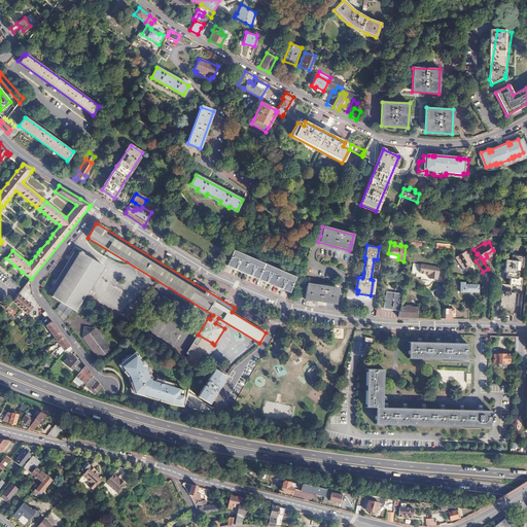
[(234,250),(226,265),(289,292),(294,277),(234,250)]
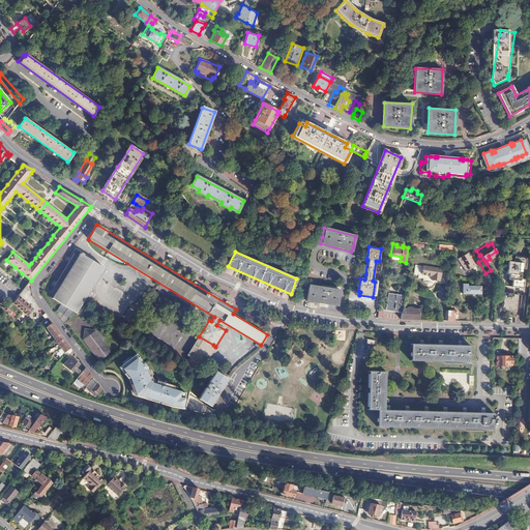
[(78,256),(74,254),(49,293),(53,296),(52,298),(61,303),(57,310),(63,314),(67,307),(76,314),(104,268),(80,253),(78,256)]
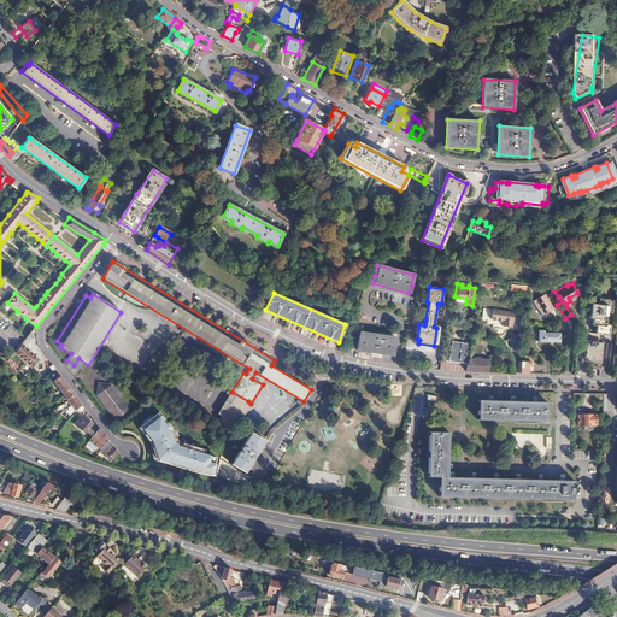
[(546,294),(533,301),(541,317),(552,311),(546,301),(548,299),(546,294)]
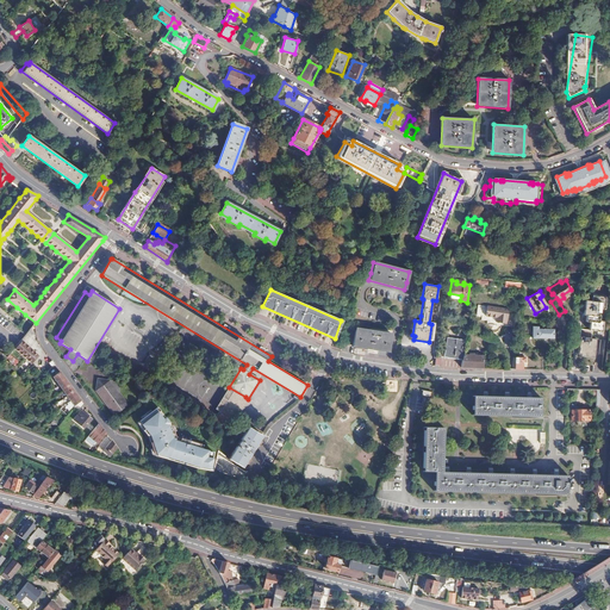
[(583,315),(585,316),(585,321),(590,321),(589,330),(580,329),(577,354),(593,356),(596,340),(591,338),(592,330),(602,331),(603,321),(599,321),(601,309),(604,309),(607,297),(592,296),(591,302),(585,300),(583,315)]
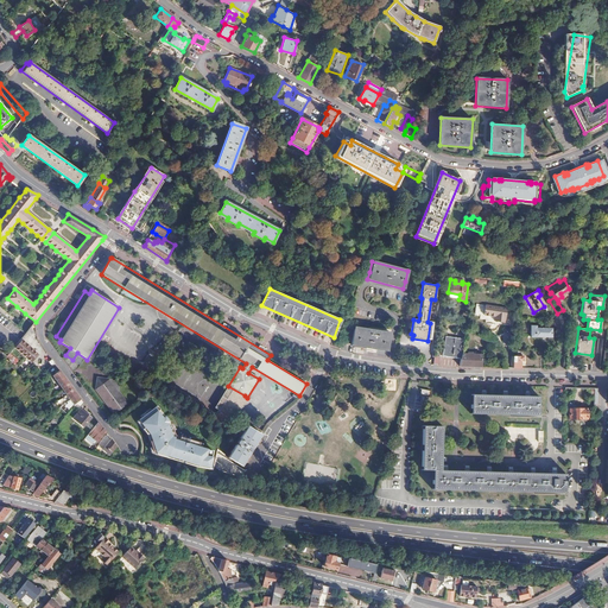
[(544,304),(551,317),(557,314),(549,301),(544,304)]
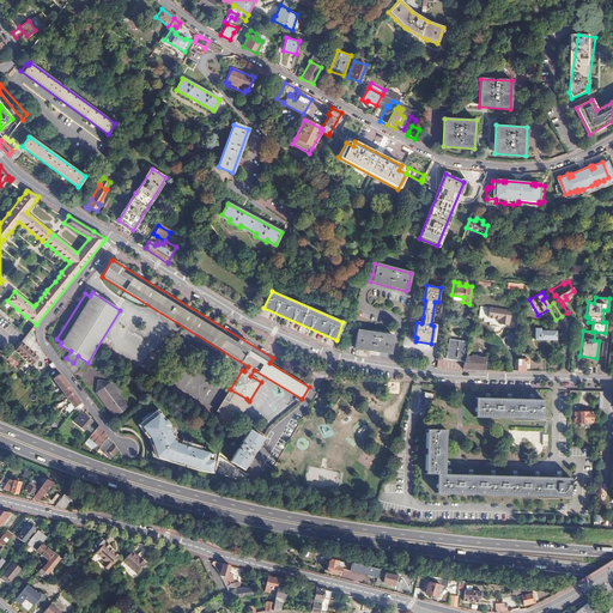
[(513,309),(496,309),(496,321),(504,321),(504,326),(513,325),(513,309)]
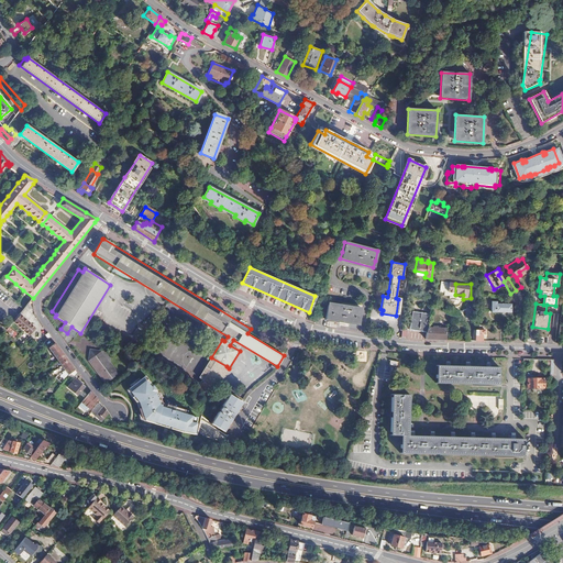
[(499,301),(492,301),(492,311),(510,312),(510,304),(499,304),(499,301)]
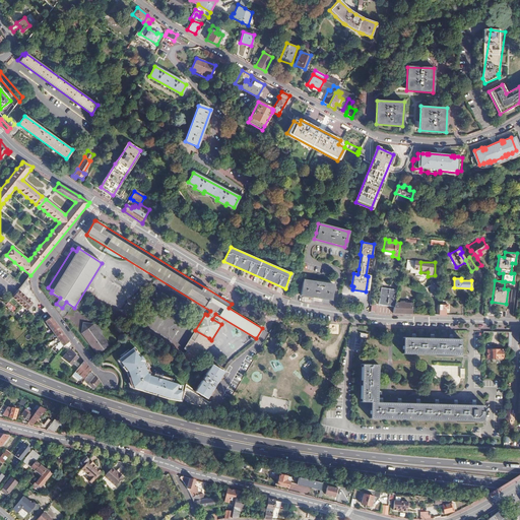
[(332,284),(303,279),(300,295),(330,300),(332,284)]
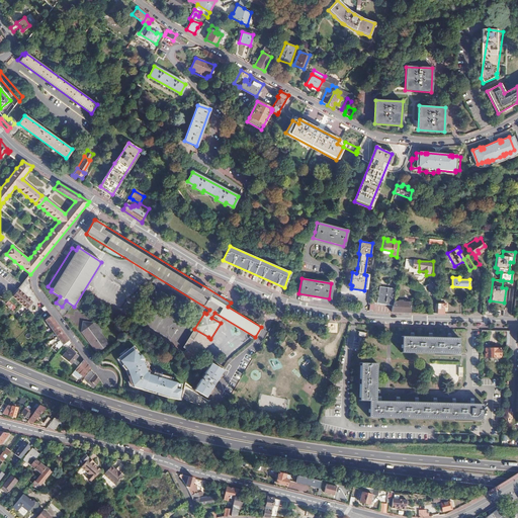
[(396,288),(379,286),(376,304),(393,306),(394,301),(395,297),(396,288)]
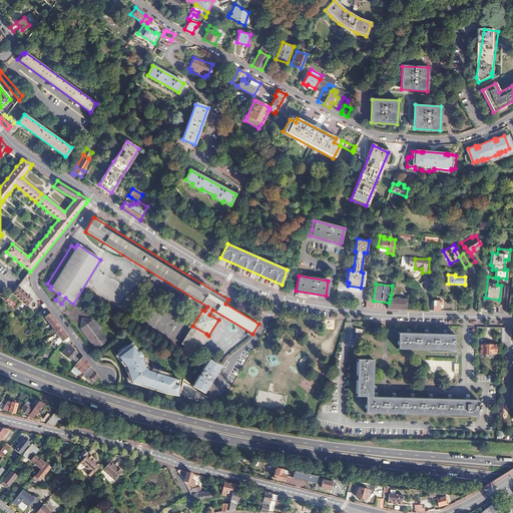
[(27,305),(32,298),(18,287),(12,293),(27,305)]
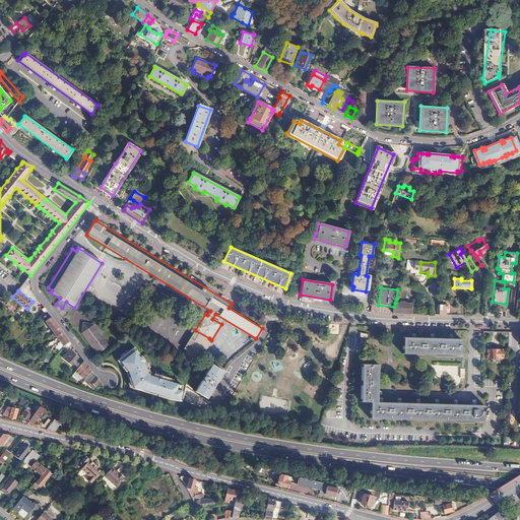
[(399,303),(395,303),(394,307),(393,314),(411,314),(411,304),(404,304),(404,302),(399,302),(399,303)]
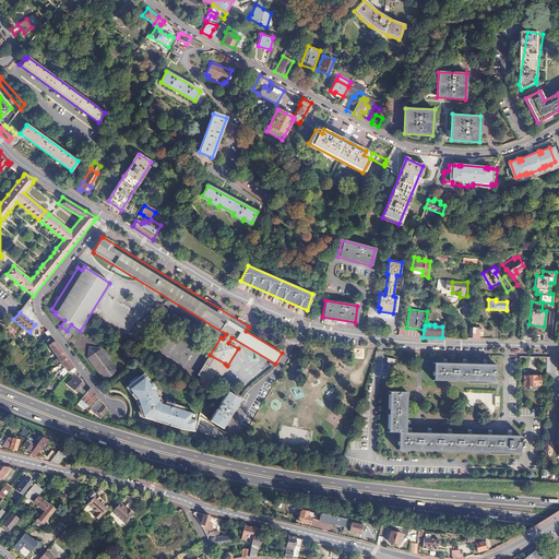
[(475,328),(472,328),(471,339),(478,339),(478,331),(482,331),(482,328),(475,328)]
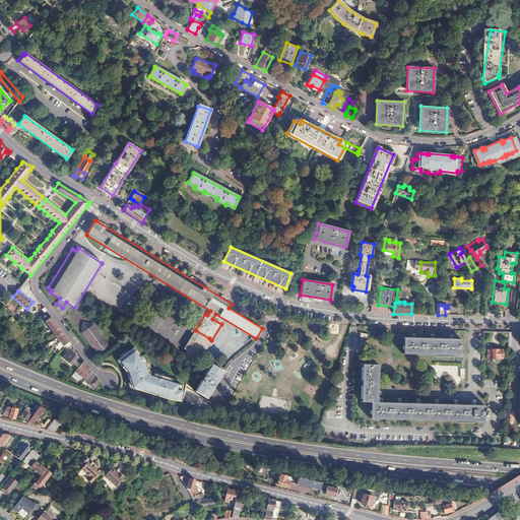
[(195,330),(205,314),(198,310),(188,326),(195,330)]
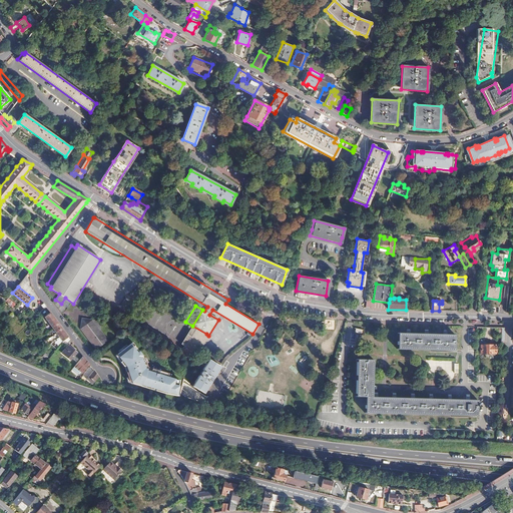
[(50,313),(44,317),(48,322),(54,317),(50,313)]
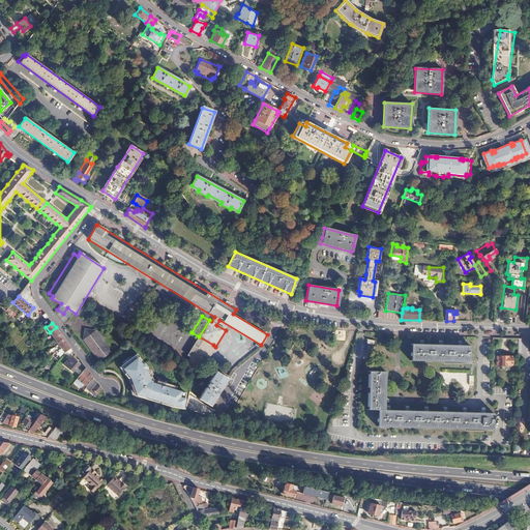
[(56,327),(50,332),(53,337),(59,332),(56,327)]
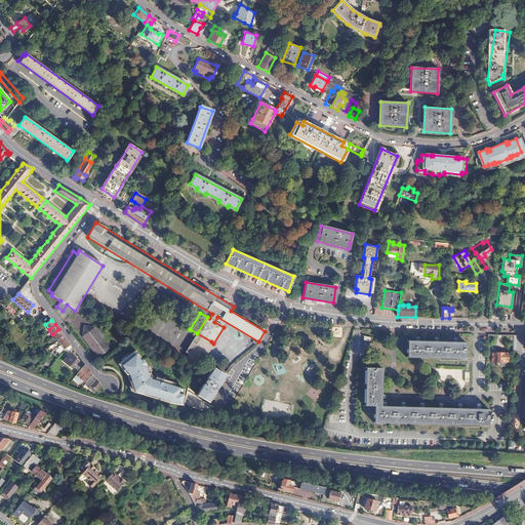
[(89,329),(80,326),(81,335),(89,329)]
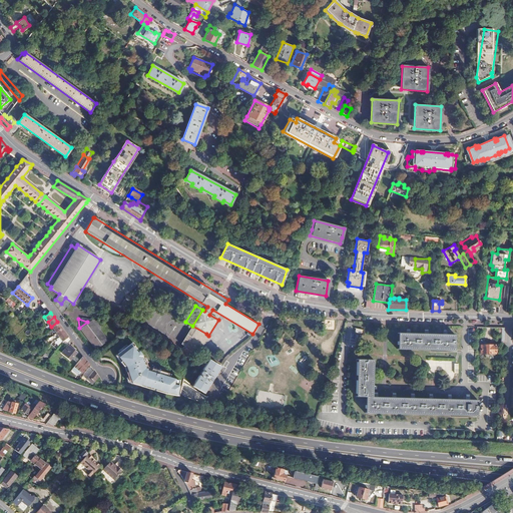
[(57,322),(51,327),(52,328),(55,332),(61,327),(57,322)]
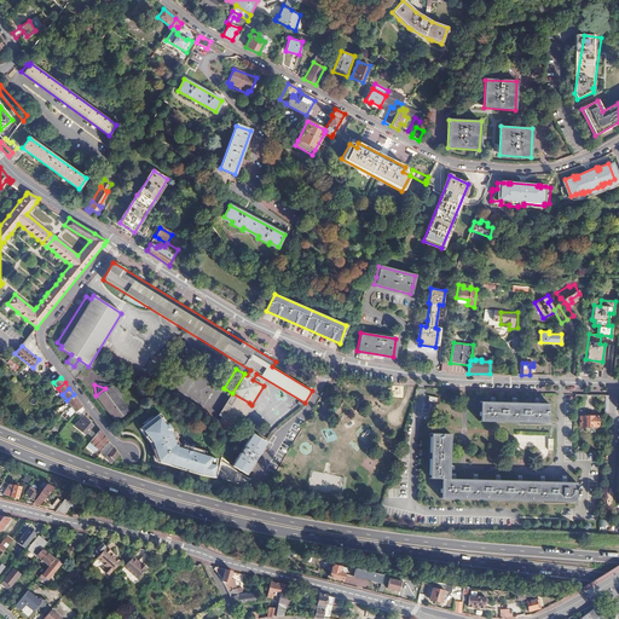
[(105,388),(96,395),(115,421),(122,415),(114,404),(117,393),(105,388)]
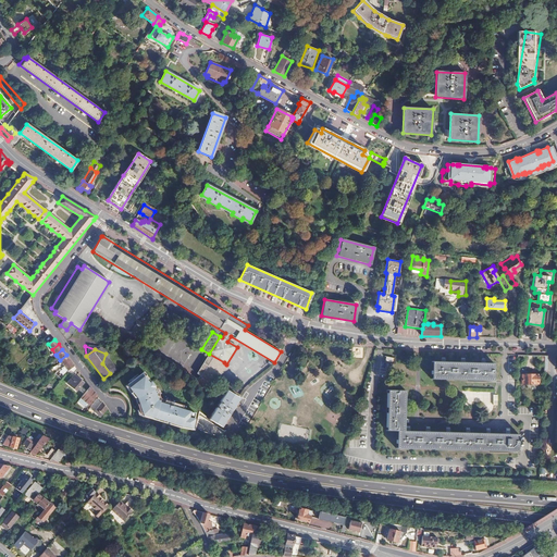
[(224,362),(209,354),(197,373),(201,376),(207,381),(213,370),(218,373),(224,362)]
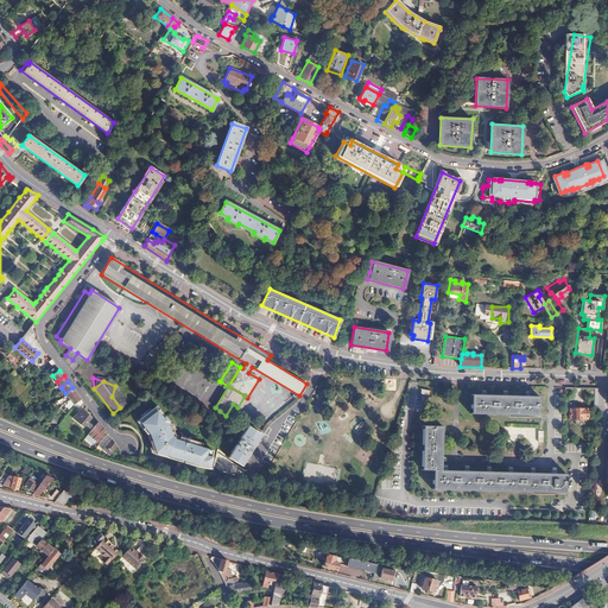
[(73,387),(65,393),(67,394),(68,397),(63,400),(64,403),(76,393),(73,387)]
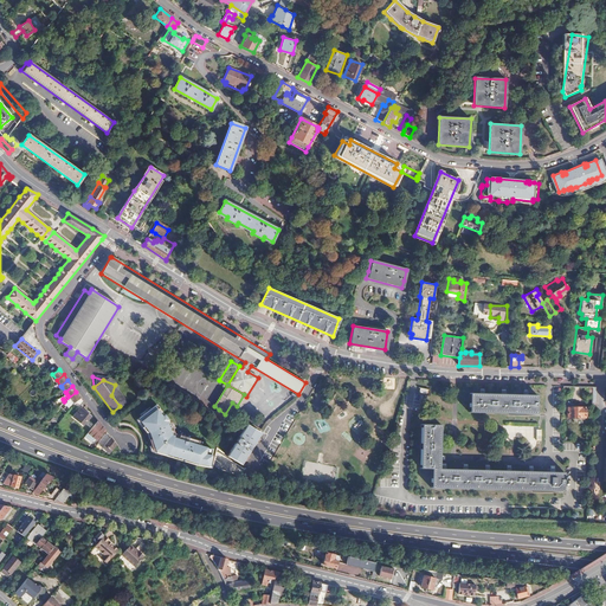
[(81,398),(76,392),(64,401),(68,405),(72,401),(73,403),(81,398)]
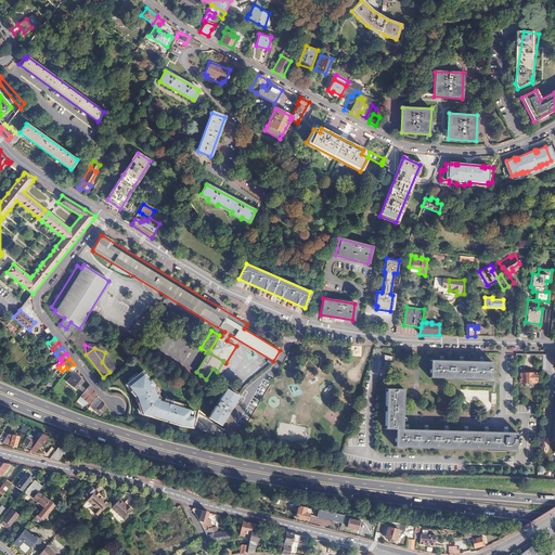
[(491,362),(430,360),(430,378),(491,379),(491,362)]
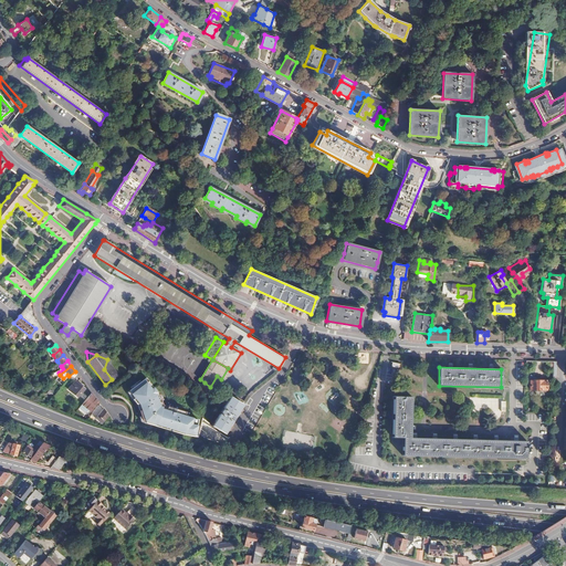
[(210,387),(205,383),(199,391),(205,396),(234,374),(230,370),(228,368),(221,379),(217,376),(210,387)]
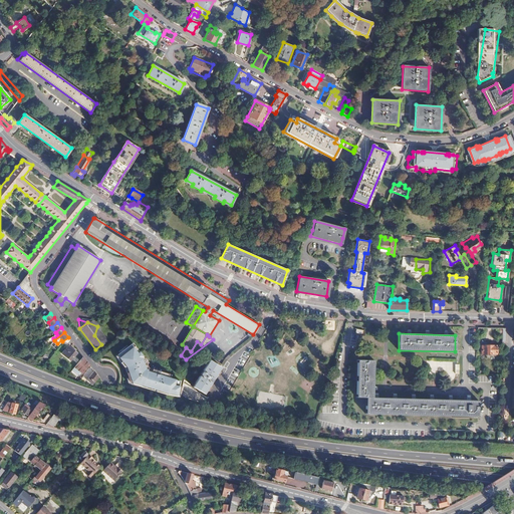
[(70,340),(68,337),(62,345),(65,348),(70,340)]
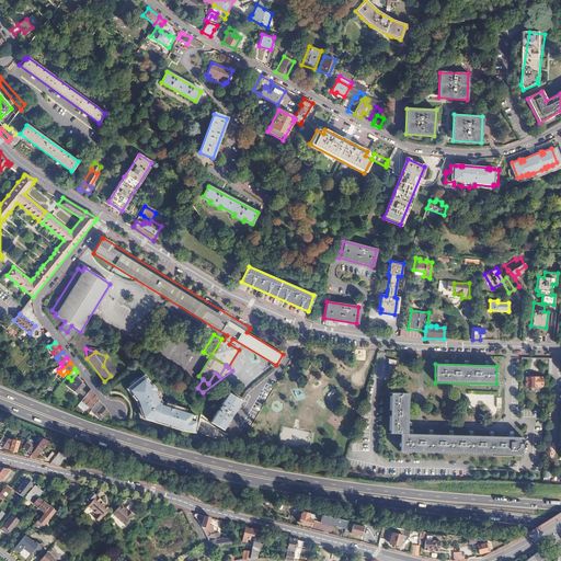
[(153,390),(141,376),(127,387),(137,400),(144,420),(180,430),(196,432),(198,415),(159,403),(153,390)]
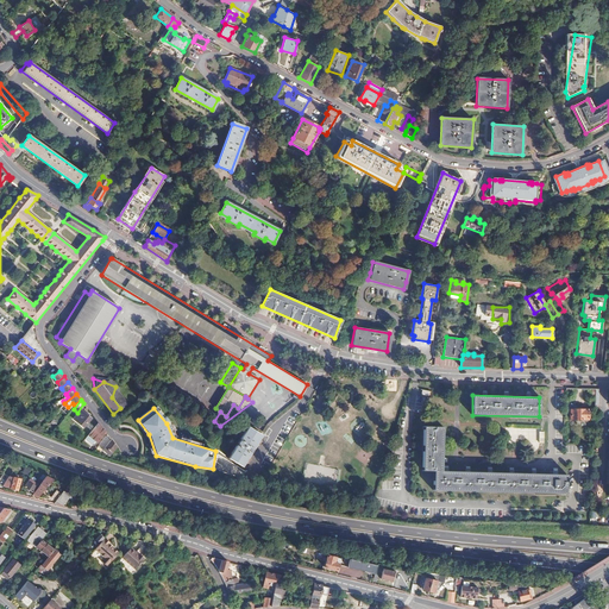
[(90,418),(80,409),(73,419),(82,427),(90,418)]
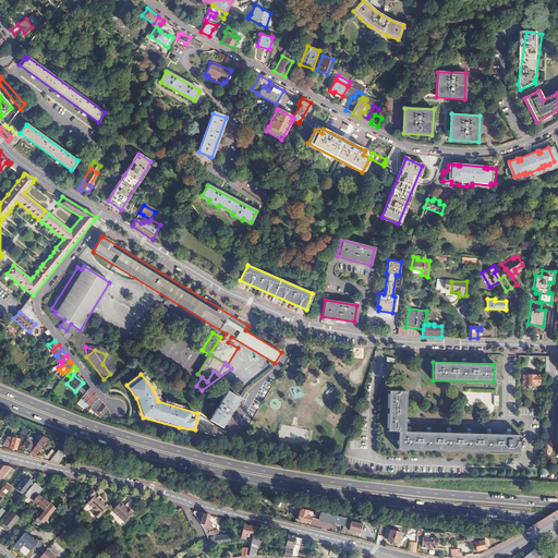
[(538,375),(522,375),(522,385),(538,385),(538,375)]
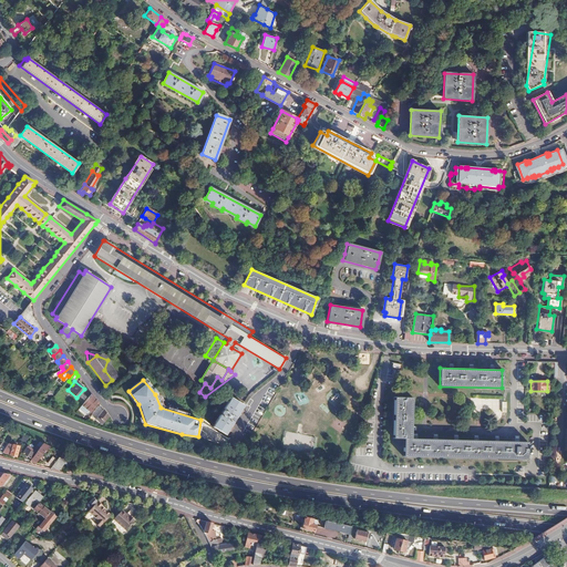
[(98,402),(91,393),(81,404),(90,412),(98,402)]
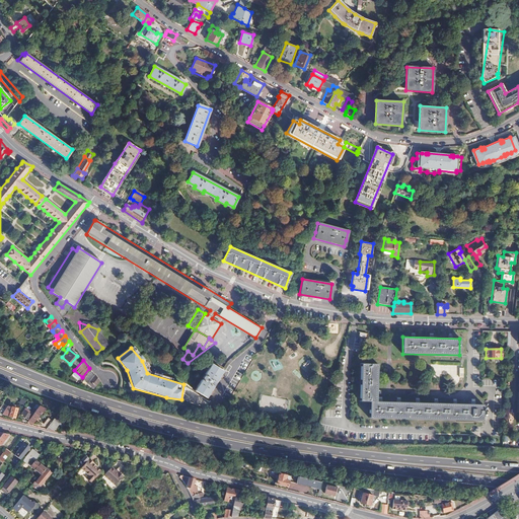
[(224,369),(213,362),(197,388),(208,395),(224,369)]
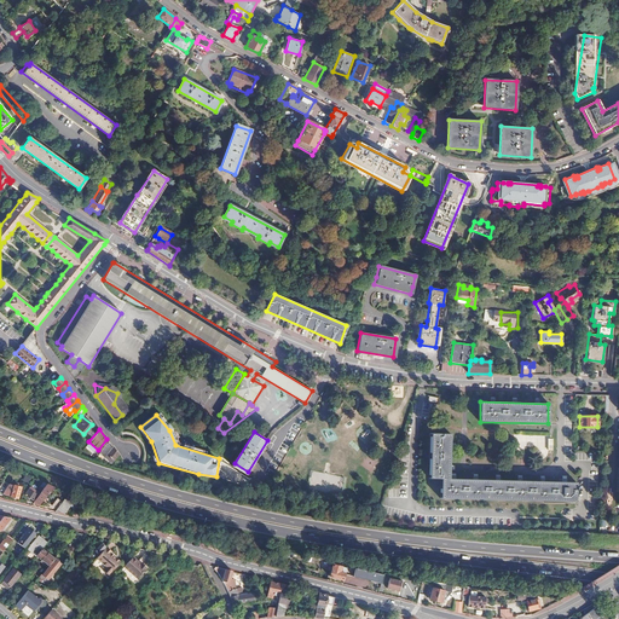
[(428,478),(440,479),(439,498),(576,502),(576,482),(548,481),(449,479),(450,434),(431,434),(428,478)]
